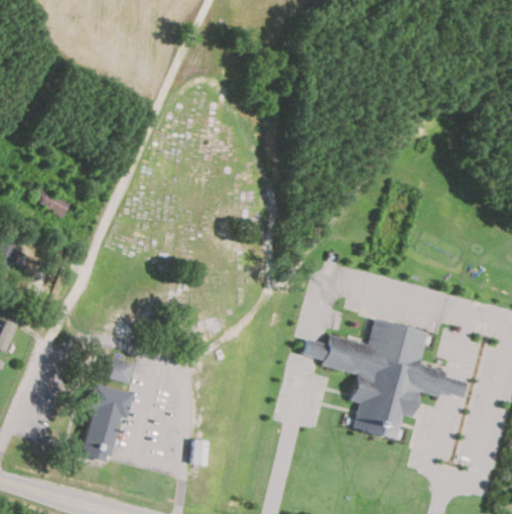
[(35,207),(66,216),(71,198),(40,188),(35,207)]
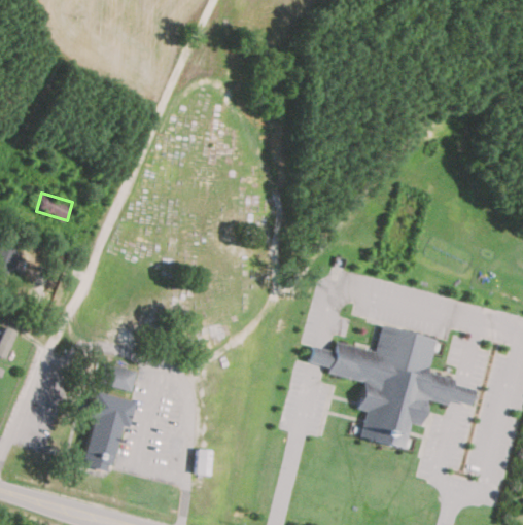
[(0,270),(15,275),(24,248),(0,241),(0,270)]
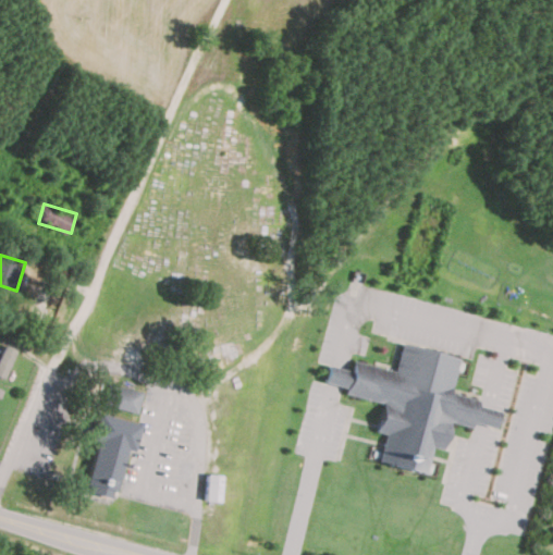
[(58,268),(29,258),(24,272),(52,283),(58,268)]
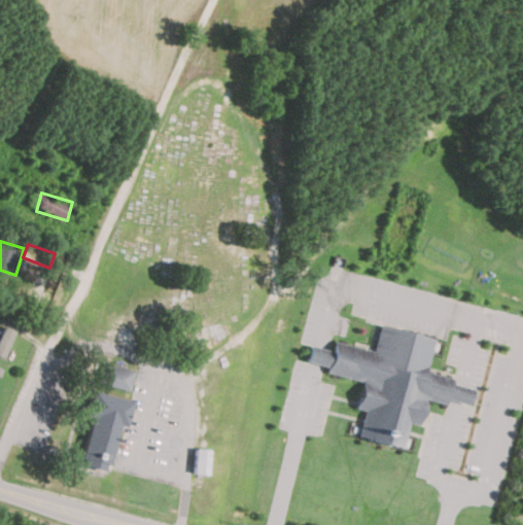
[(364,382),(357,409),(367,411),(360,438),(384,444),(385,439),(389,440),(391,432),(396,433),(404,404),(415,406),(420,384),(437,387),(443,363),(424,358),(431,326),(408,321),(406,330),(382,325),(376,351),(337,342),(335,351),(313,346),(309,362),(330,368),(328,374),(364,382)]
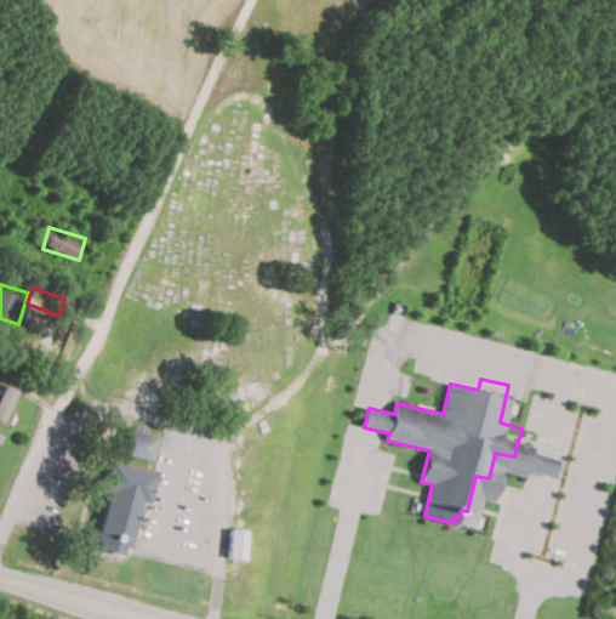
[(0,419),(10,424),(23,391),(9,385),(0,407),(0,419)]
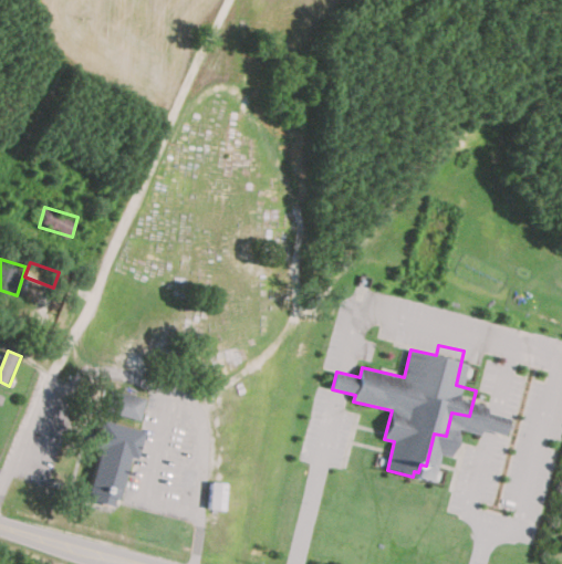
[(149,399),(117,390),(112,413),(144,421),(149,399)]
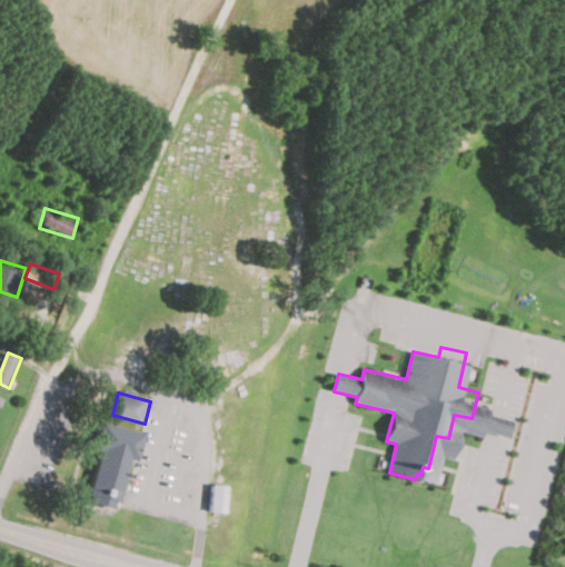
[(144,434),(103,424),(97,449),(101,450),(90,495),(99,497),(98,505),(115,509),(117,501),(126,504),(144,434)]
